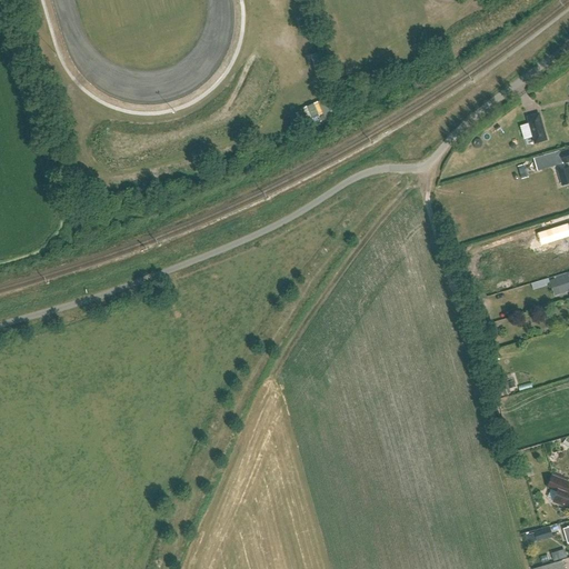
[(528,117),(535,143),(546,140),(539,113),(528,117)]
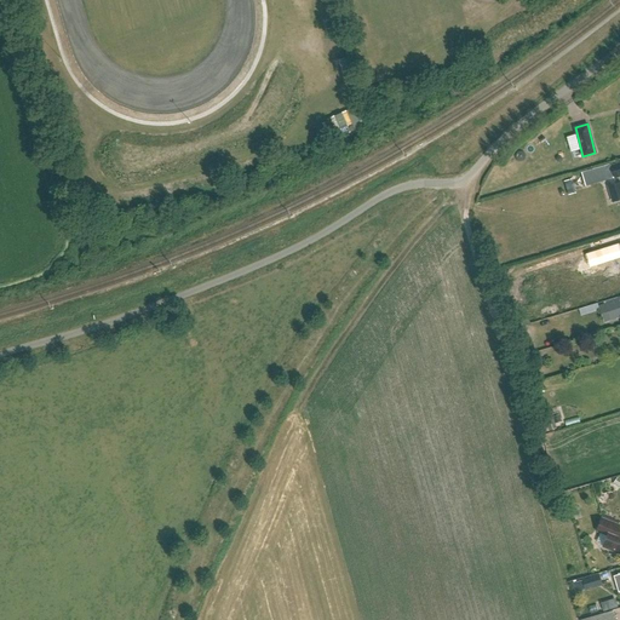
[(584,171),(587,185),(614,178),(610,164),(584,171)]
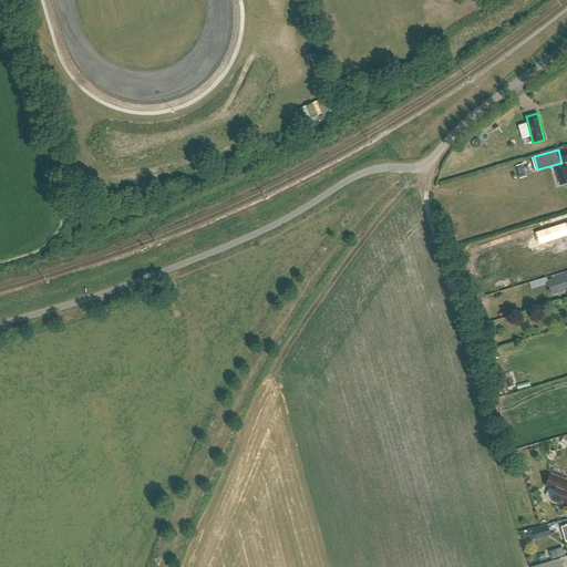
[(516,166),(521,178),(526,176),(523,164),(516,166)]
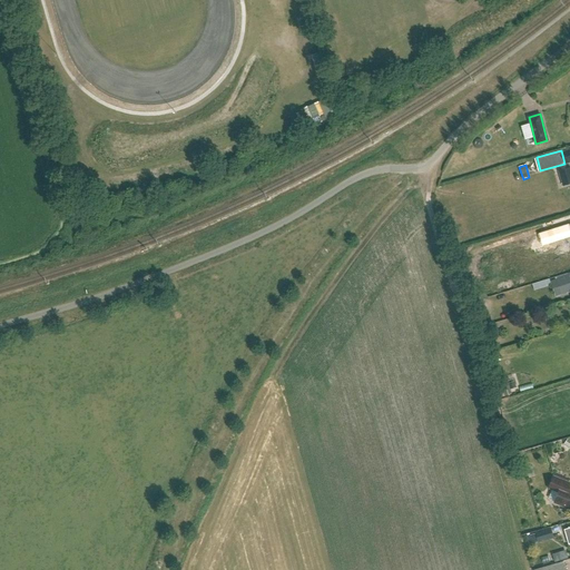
[(569,184),(569,167),(559,170),(563,186),(569,184)]
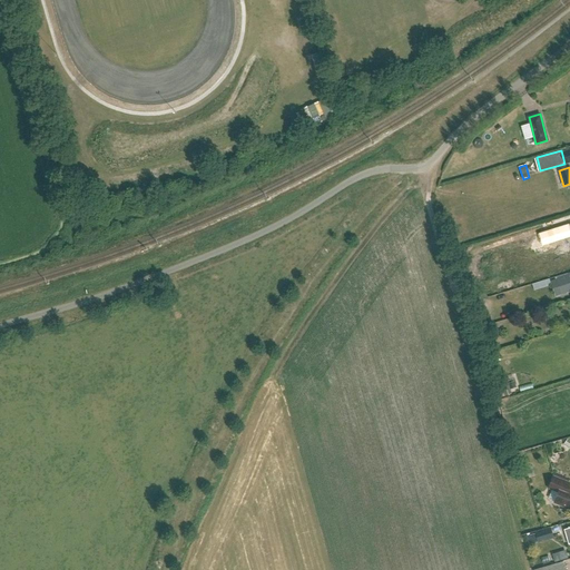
[(569,224),(547,232),(550,243),(569,236),(569,224)]
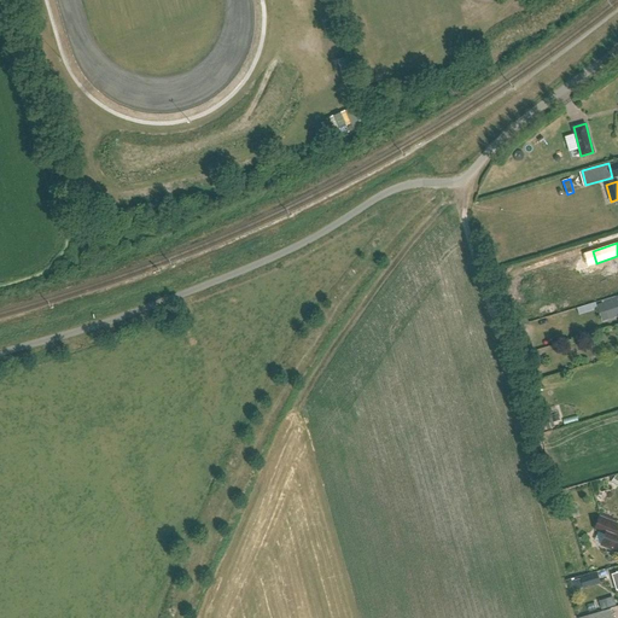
[(617,297),(598,304),(604,321),(617,316),(617,297)]
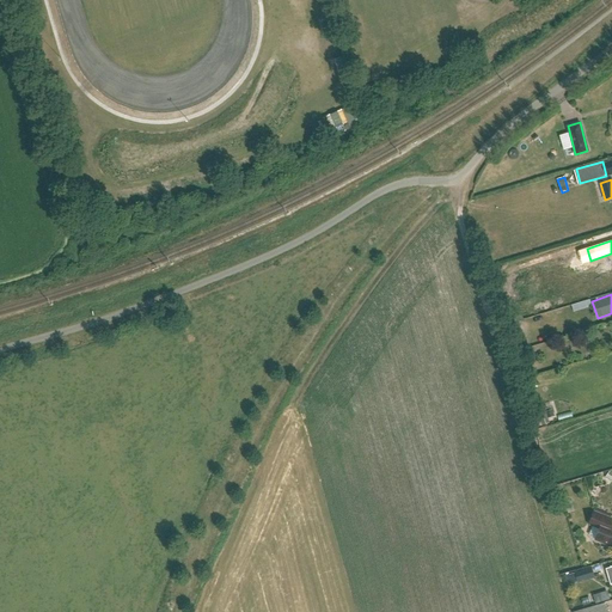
[(199,298),(182,301),(183,311),(201,307),(199,298)]
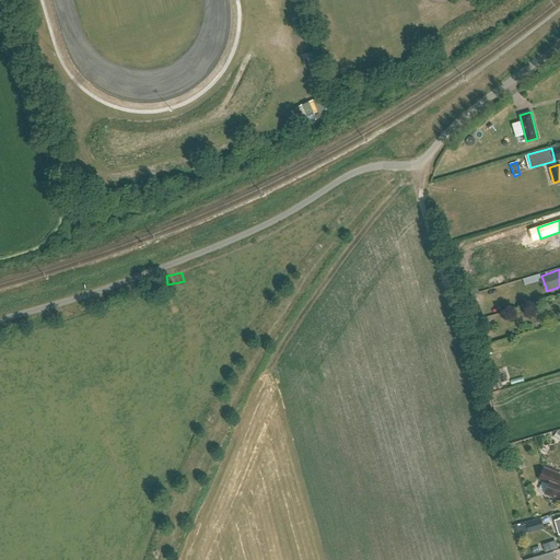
[(545,493),(559,500),(559,481),(559,478),(559,475),(544,468),(539,479),(549,483),(545,493)]
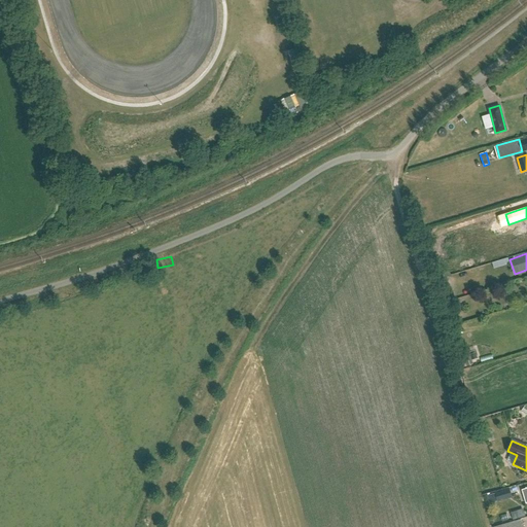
[(494,492),(496,501),(511,497),(508,488),(494,492)]
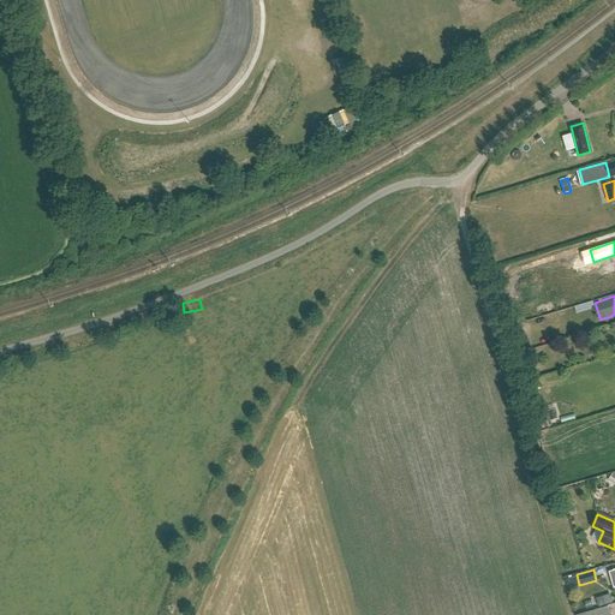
[(568,579),(571,586),(579,585),(577,577),(568,579)]
